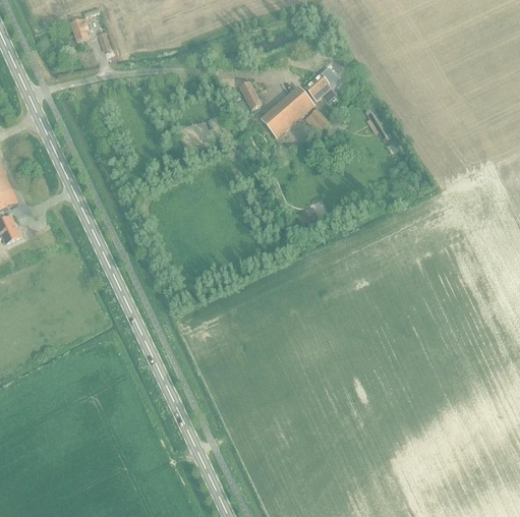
[(83,9),(85,14),(98,10),(96,5),(83,9)]
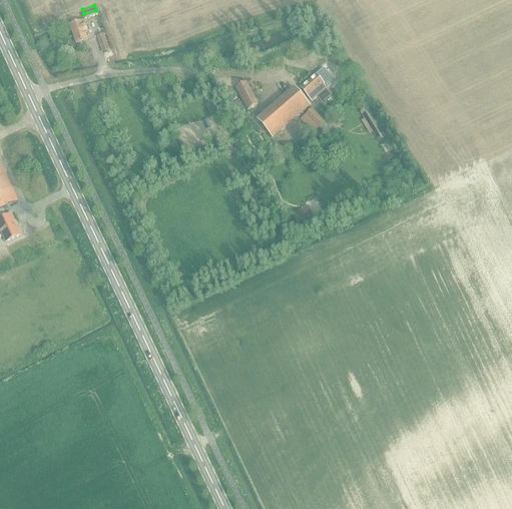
[(68,21),(75,40),(86,36),(84,29),(87,28),(83,16),(68,21)]
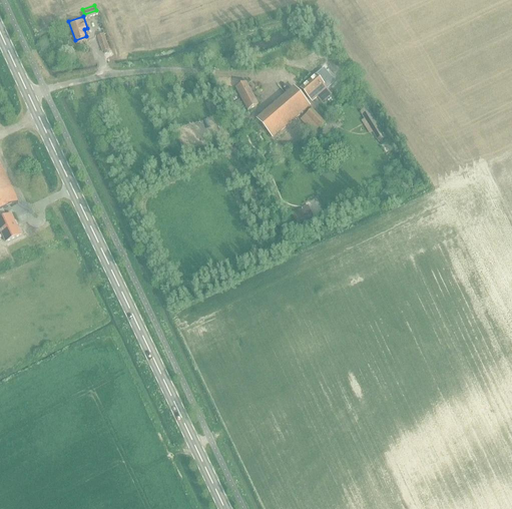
[(96,32),(102,47),(108,45),(103,29),(96,32)]
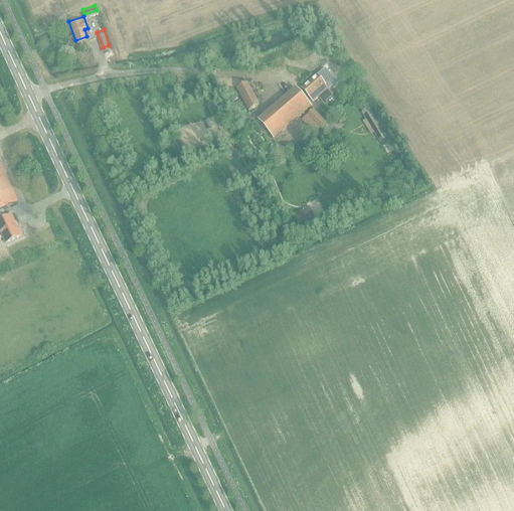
[(320,91),(323,95),(330,88),(316,71),(301,86),(312,98),(320,91)]
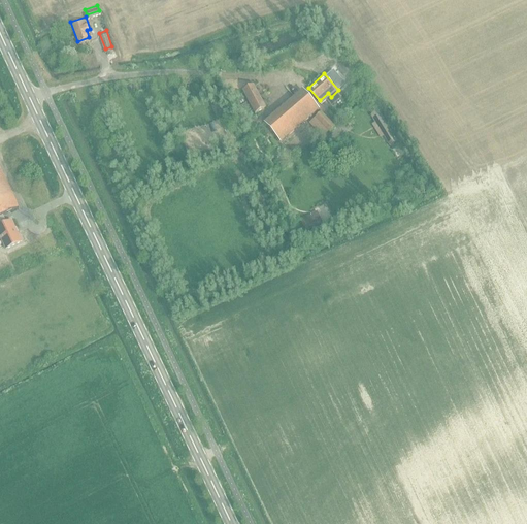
[(241,87),(254,110),(265,104),(252,80),(241,87)]
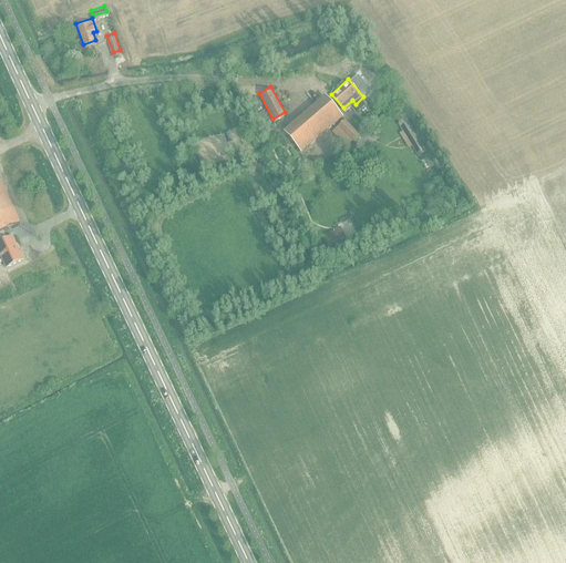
[(283,128),(300,149),(341,113),(323,93),(283,128)]
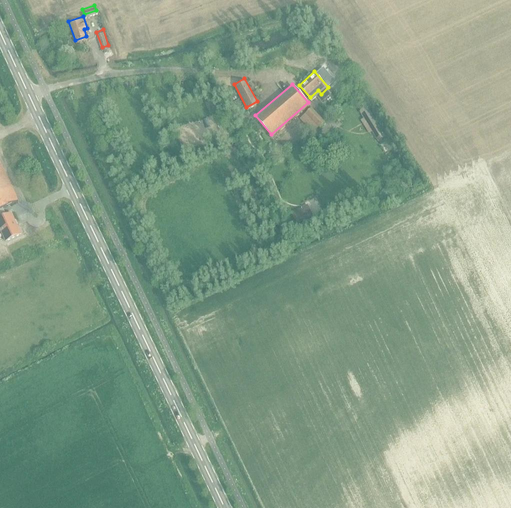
[(358,108),(377,139),(384,134),(366,104),(358,108)]
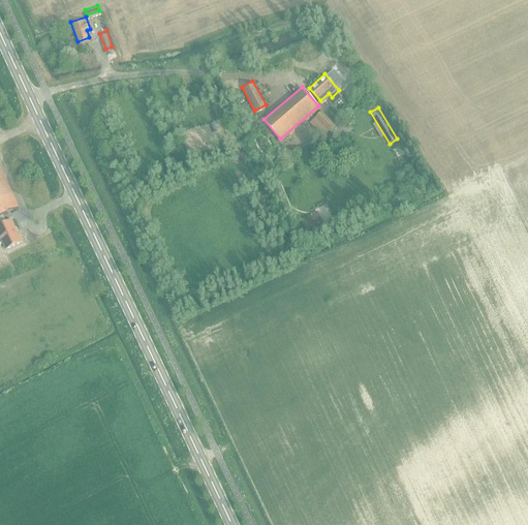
[(314,114),(329,128),(335,123),(320,109),(314,114)]
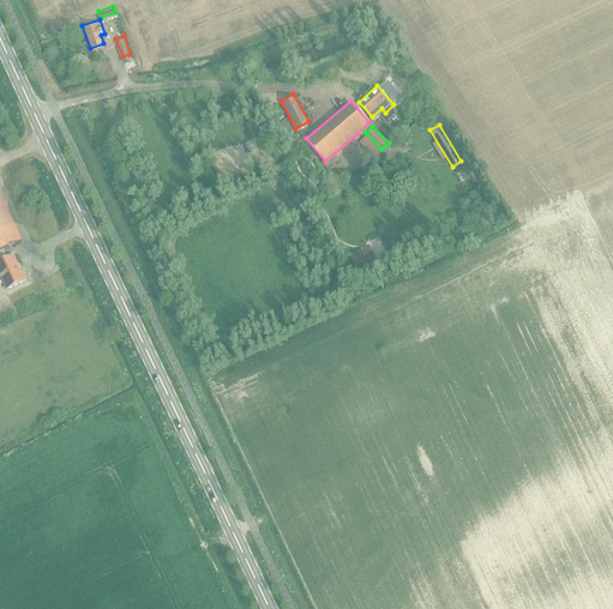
[(408,170),(400,176),(403,182),(412,176),(408,170)]
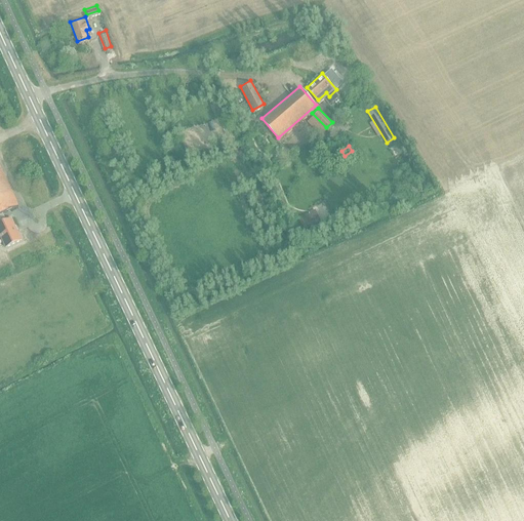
[(0,233),(5,244),(21,237),(10,215),(5,218),(1,210),(16,203),(0,168),(0,233)]
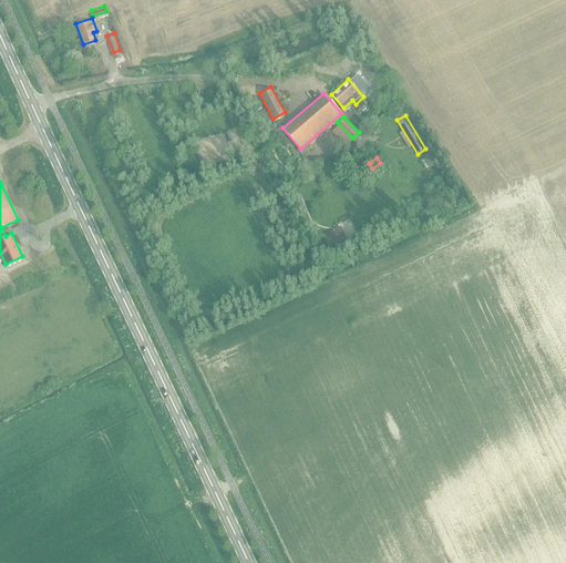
[(339,223),(321,231),(328,243),(345,235),(339,223)]
